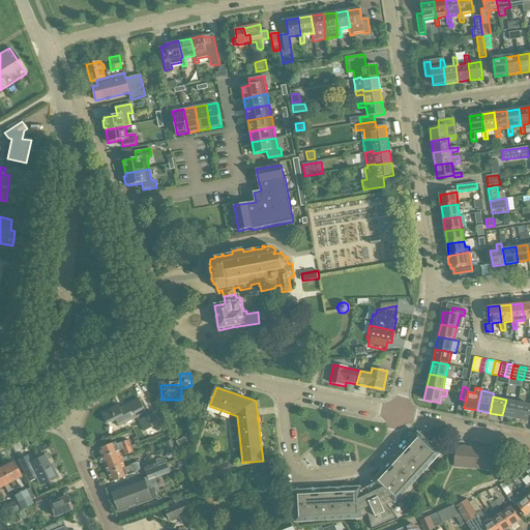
[(157,432),(164,429),(155,412),(148,416),(140,399),(120,408),(118,406),(102,413),(108,424),(116,420),(119,427),(138,418),(144,432),(154,427),(157,432)]
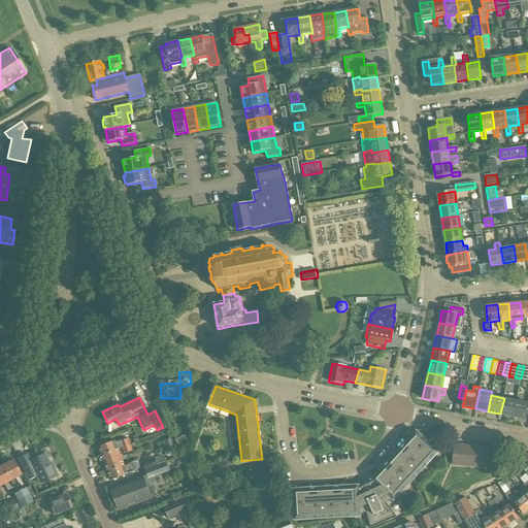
[(517,400),(504,398),(500,414),(513,417),(517,400)]
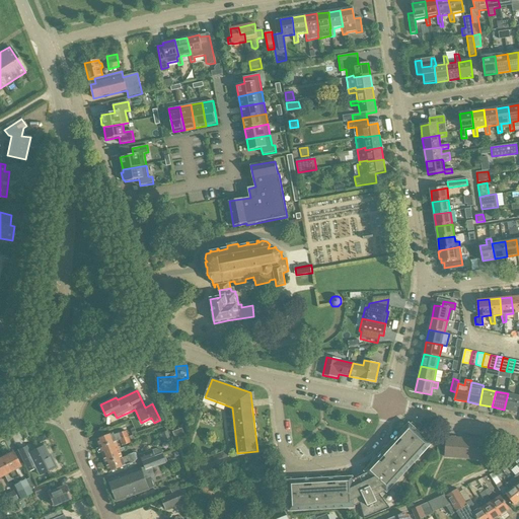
[(518,395),(508,393),(504,410),(517,412),(518,406),(518,405),(518,395)]
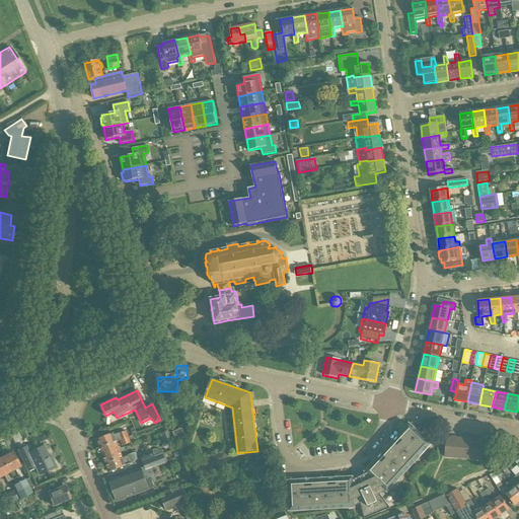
[(353,477),(328,478),(288,482),(290,511),(355,507),(355,506),(361,504),(364,518),(390,508),(380,494),(387,491),(387,492),(431,444),(410,424),(366,471),(368,473),(361,477),(362,480),(353,485),(353,477)]
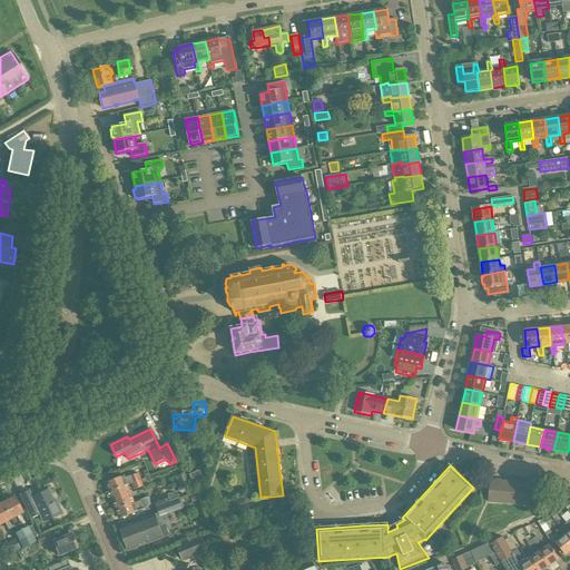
[(187,483),(184,473),(176,477),(179,485),(187,483)]
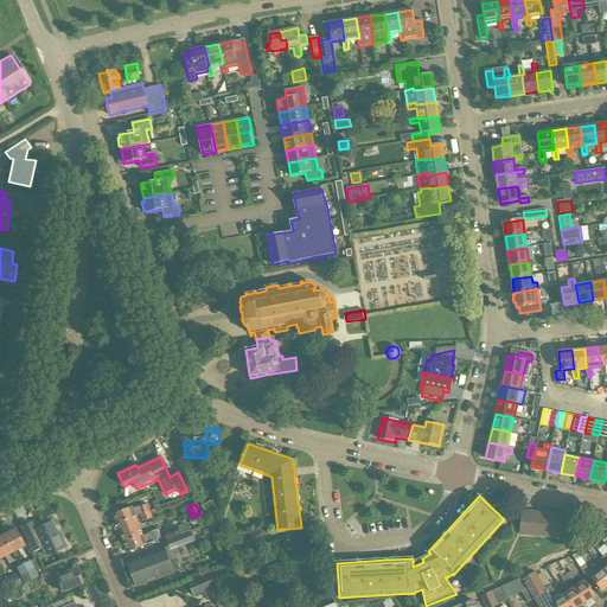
[(114,515),(117,524),(135,517),(135,518),(141,516),(141,515),(151,511),(148,505),(133,511),(132,508),(114,515)]
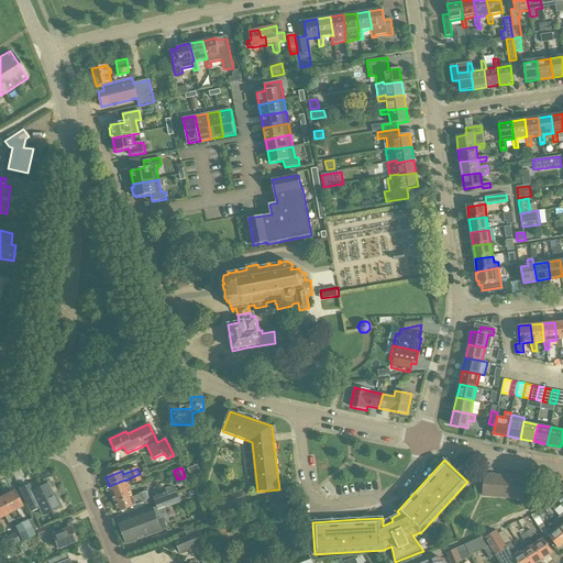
[(488,471),(483,494),(499,497),(499,494),(512,496),(511,500),(528,504),(532,481),(488,471)]
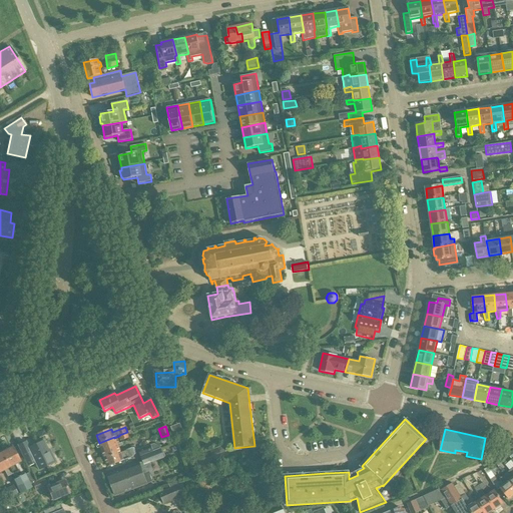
[(119,435),(119,436),(121,442),(129,439),(127,432),(119,435)]
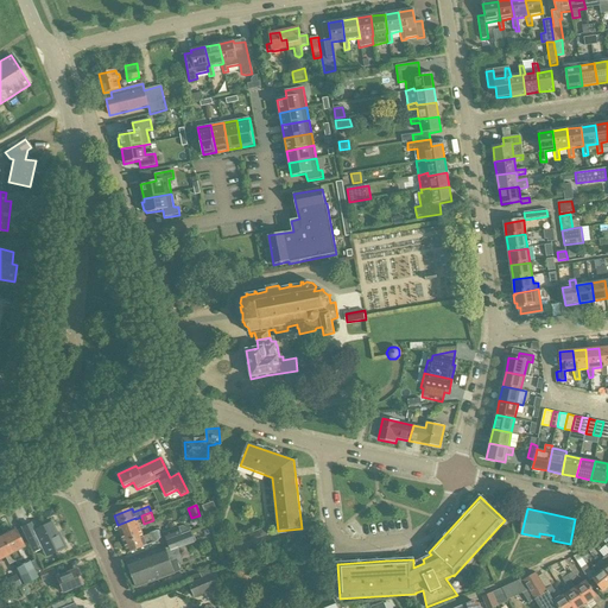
[(139,529),(139,526),(135,519),(135,518),(118,525),(121,534),(139,529)]
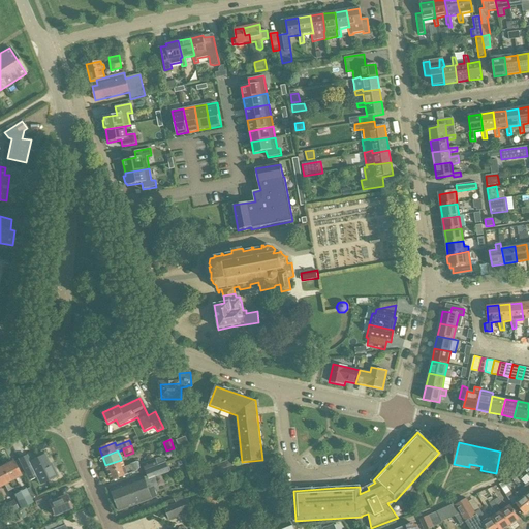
[(27,456),(19,460),(27,476),(34,473),(40,485),(57,476),(53,468),(51,469),(49,464),(50,464),(44,454),(35,459),(35,460),(30,462),(27,456)]
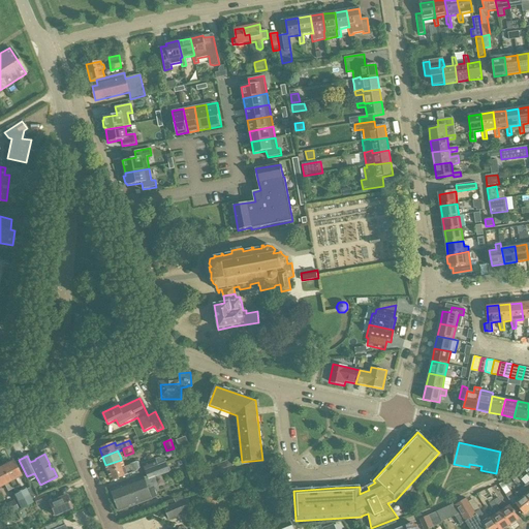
[(105,465),(109,473),(137,463),(137,462),(125,467),(123,461),(127,459),(126,456),(121,458),(121,460),(105,465)]
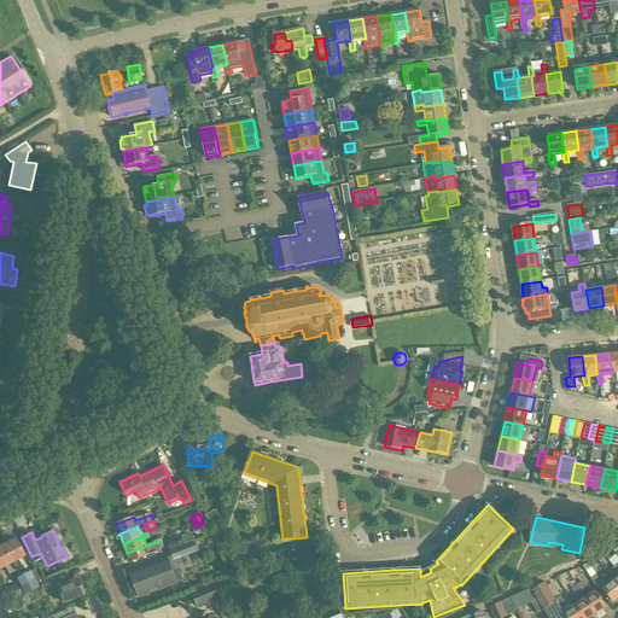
[(182,536),(167,542),(167,543),(169,551),(185,544),(182,537),(182,536)]
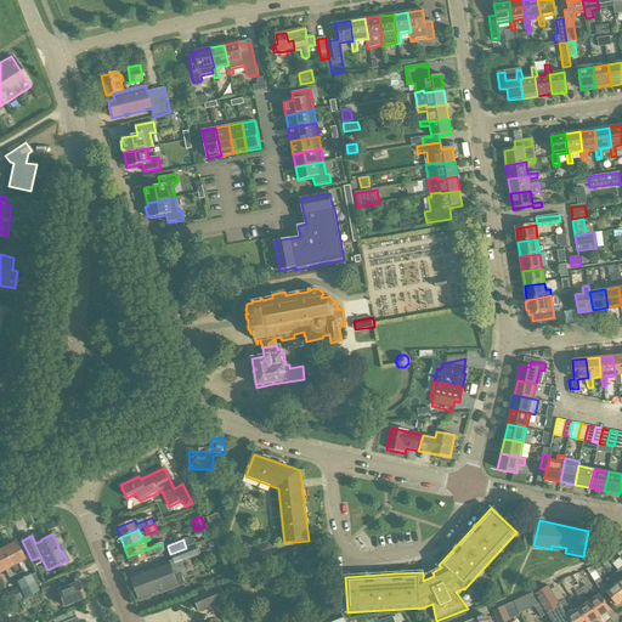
[(236,554),(238,561),(276,548),(272,539),(236,554)]
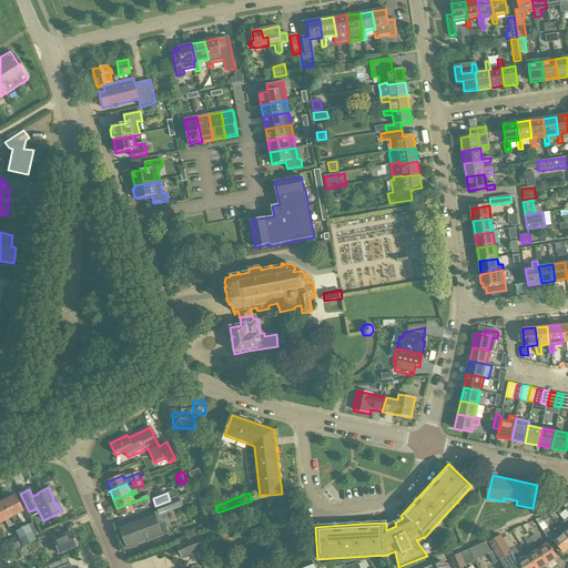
[(2,503),(14,525),(17,530),(19,529),(23,536),(19,538),(23,546),(36,540),(33,537),(28,526),(28,525),(22,527),(16,515),(22,511),(14,496),(2,503)]
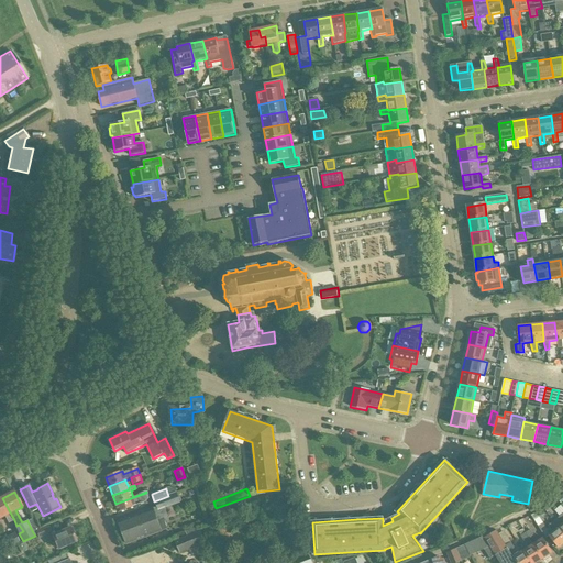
[(135,507),(135,506),(146,501),(148,499),(146,493),(116,504),(119,512),(135,507)]
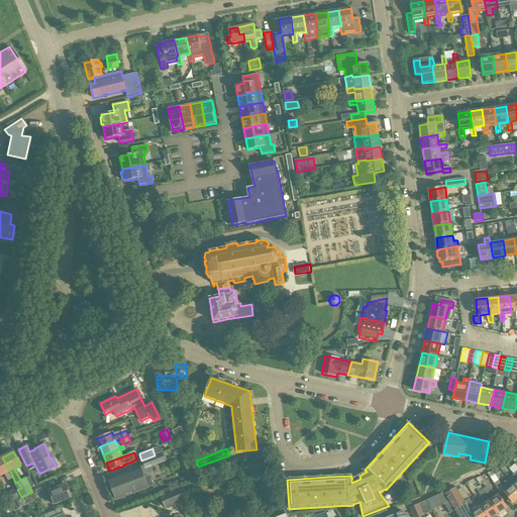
[(143,464),(109,478),(117,500),(154,486),(151,479),(154,478),(150,467),(166,461),(162,452),(154,455),(141,460),(143,464)]
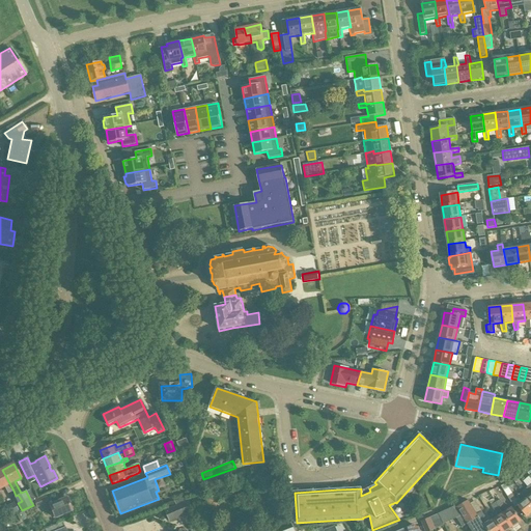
[(0,488),(4,486),(6,490),(8,494),(14,491),(2,470),(0,470),(0,488)]
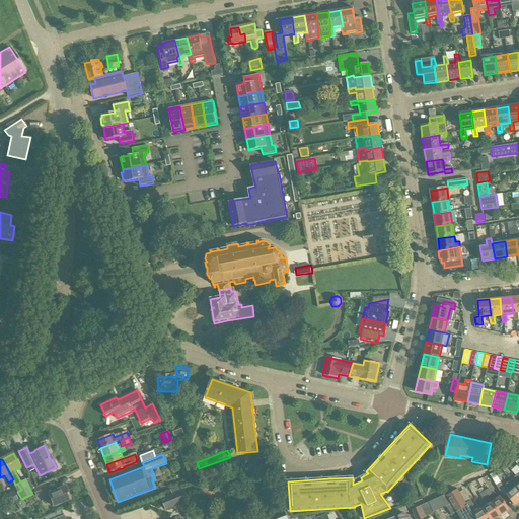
[(30,477),(25,480),(30,491),(35,488),(30,477)]
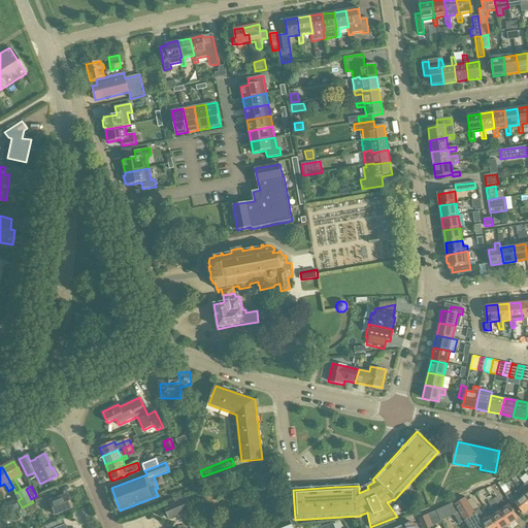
[(516,494),(513,496),(509,491),(504,494),(513,504),(515,503),(524,514),(527,509),(527,498),(525,495),(526,493),(524,490),(522,487),(519,490),(516,494)]
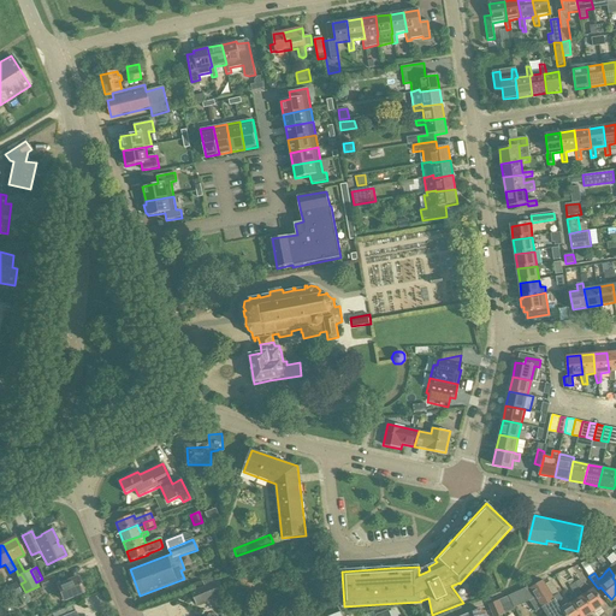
[(83,593),(77,578),(58,586),(53,575),(40,581),(43,590),(49,586),(52,593),(59,591),(63,602),(83,593)]
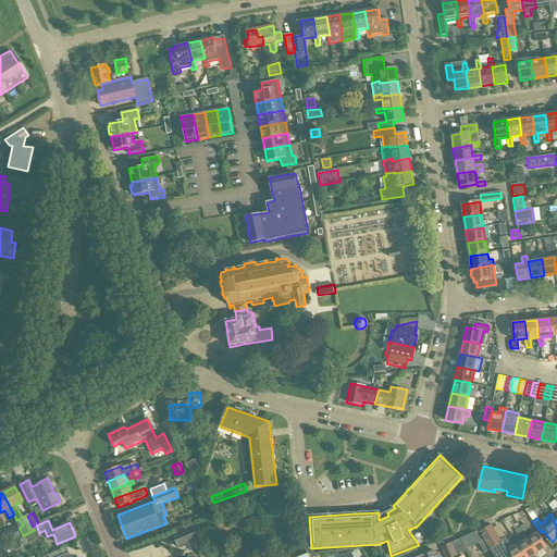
[(178,546),(202,536),(198,524),(197,525),(195,521),(184,525),(186,530),(173,535),(178,546)]
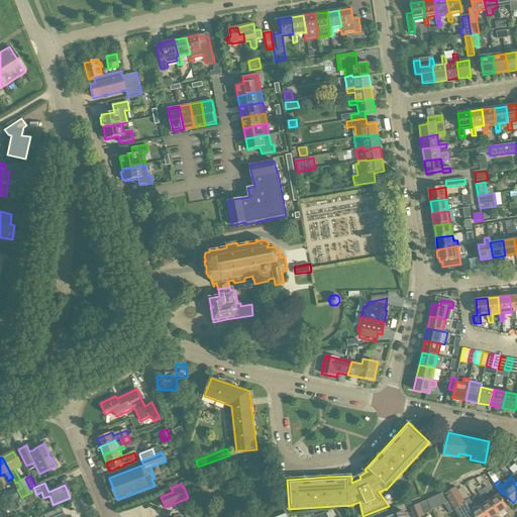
[(427,500),(432,511),(432,510),(444,504),(450,514),(455,511),(458,516),(475,516),(471,511),(469,507),(464,501),(455,487),(445,494),(444,492),(426,500),(427,500)]
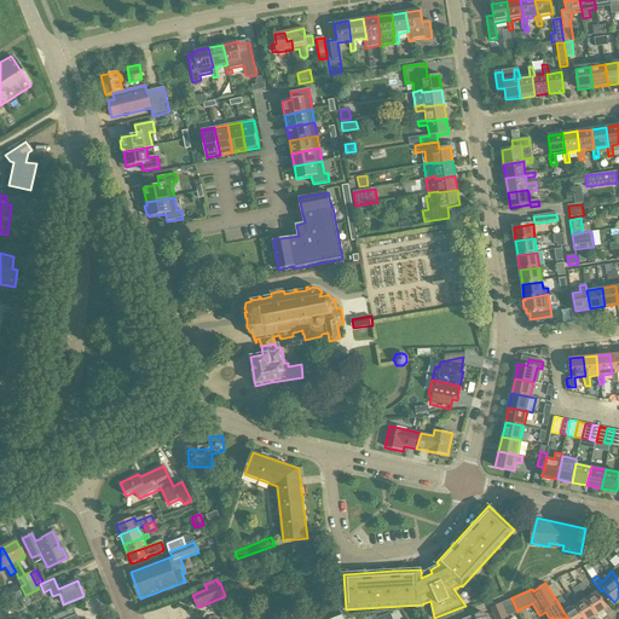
[(586,599),(583,593),(578,585),(572,589),(580,602),(576,605),(583,618),(588,618),(596,614),(586,599)]
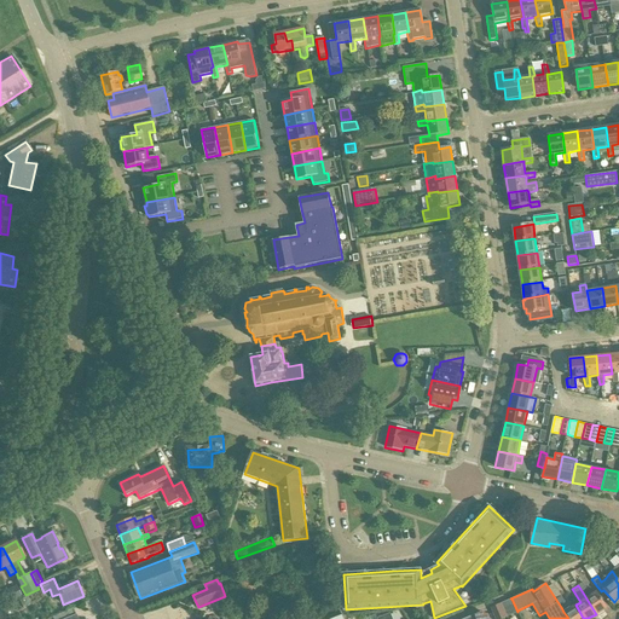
[(16,586),(3,593),(7,603),(21,596),(16,586)]
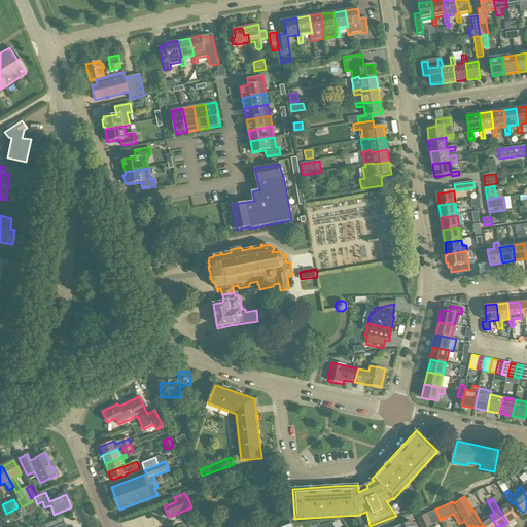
[(499,510),(507,523),(518,517),(508,503),(499,510)]
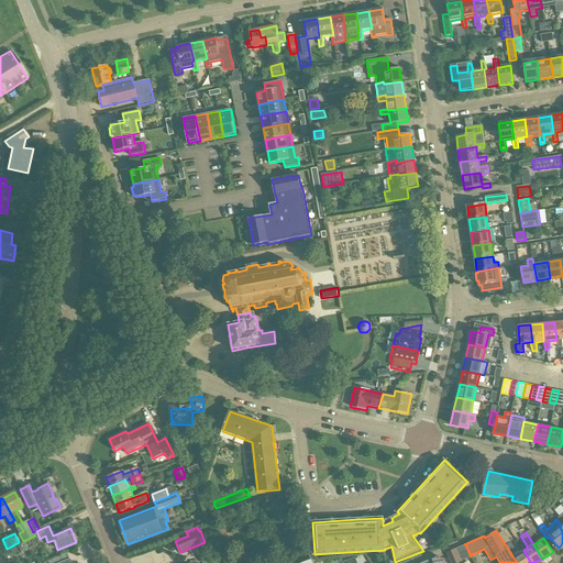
[(506,545),(510,552),(515,549),(510,542),(506,545)]
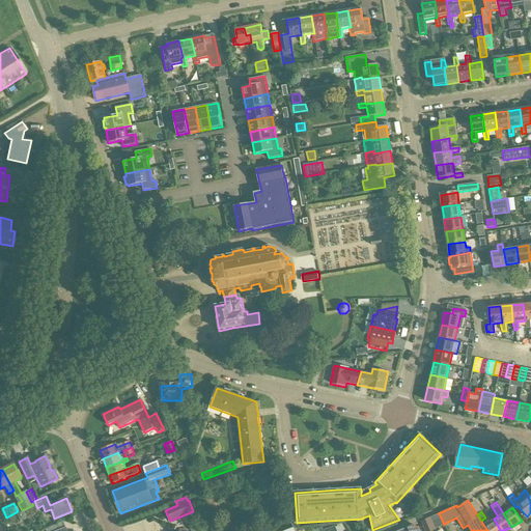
[(444,525),(439,513),(429,518),(435,529),(444,525)]
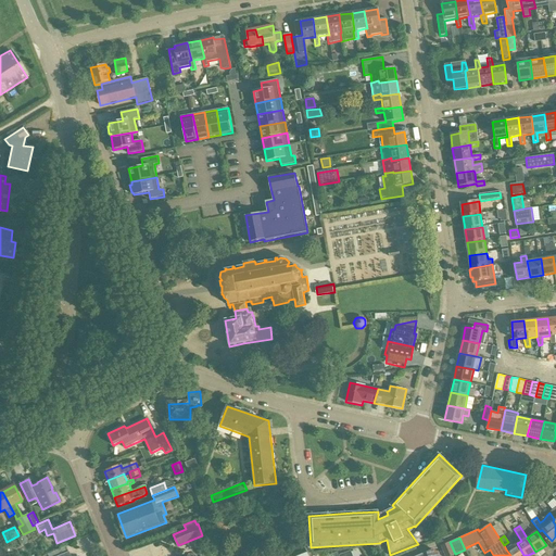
[(451,555),(455,554),(450,542),(441,545),(444,555),(451,555)]
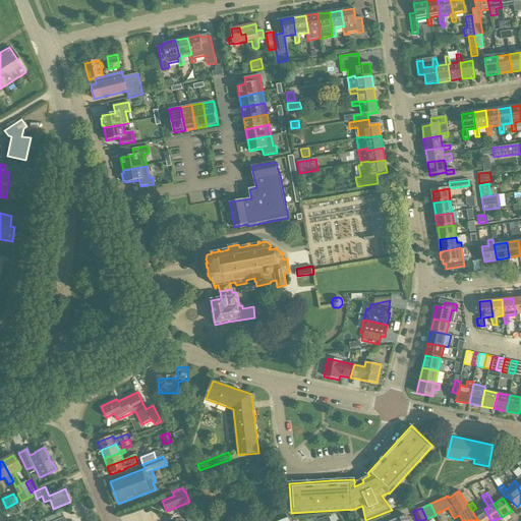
[(474,515),(478,520),(490,520),(484,509),(474,515)]
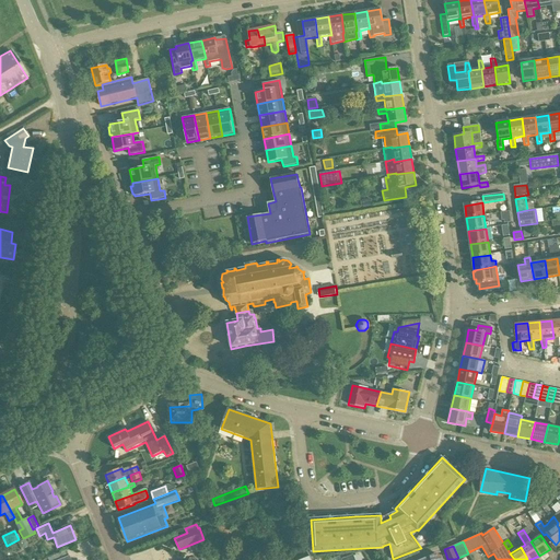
[(68,559),(67,557),(68,556),(66,550),(48,558),(48,559),(68,559)]
